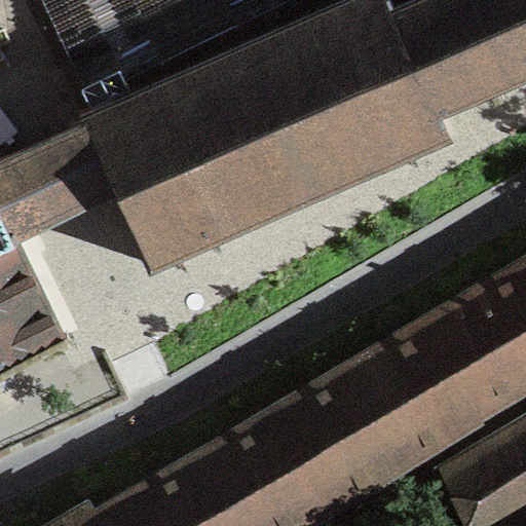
[(441,108),(391,2),(390,0),(334,0),(283,24),(80,116),(89,137),(126,218),(150,268),(451,130),(441,108)]
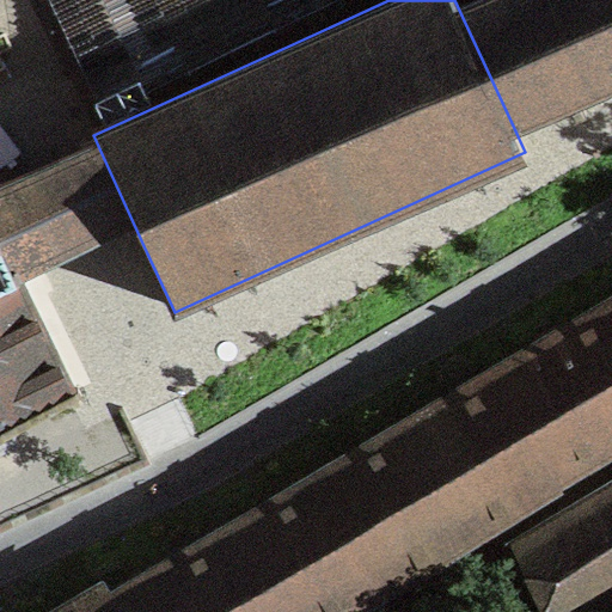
[(611,0),(460,0),(456,2),(513,126),(571,102),(576,115),(587,110),(581,97),(611,84),(611,0)]
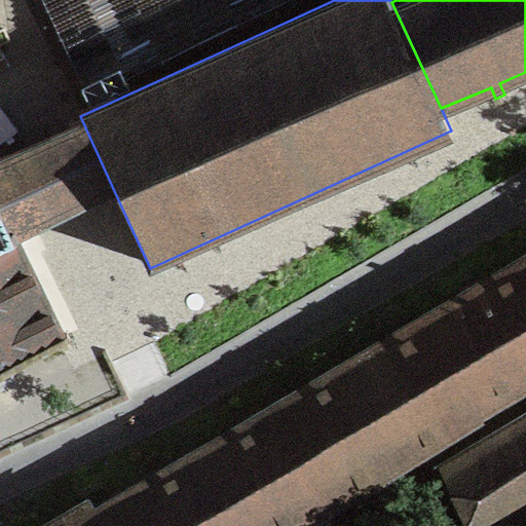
[(0,372),(62,342),(63,345),(68,342),(67,340),(70,338),(67,333),(64,334),(30,265),(80,240),(126,218),(89,137),(80,116),(34,139),(7,151),(0,153),(0,372)]
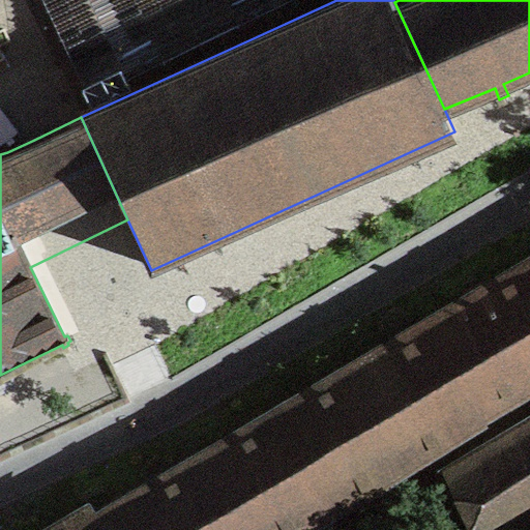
[(280,529),(529,381),(529,256),(67,529),(280,529)]
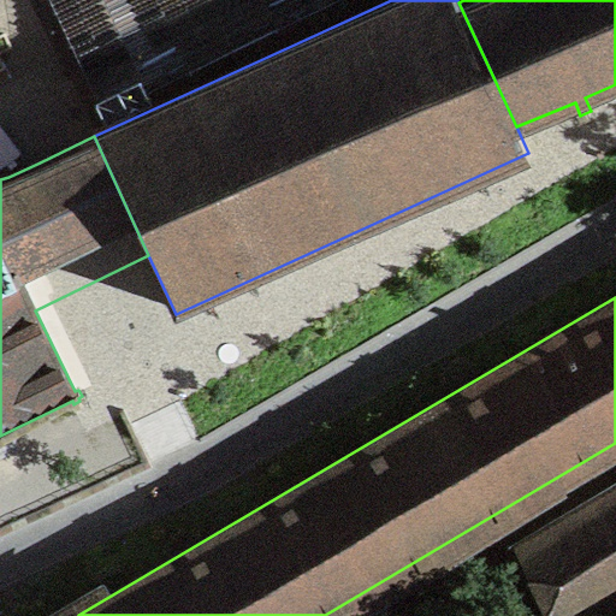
[(550,615),(593,615),(615,600),(615,489),(520,546),(550,615)]
